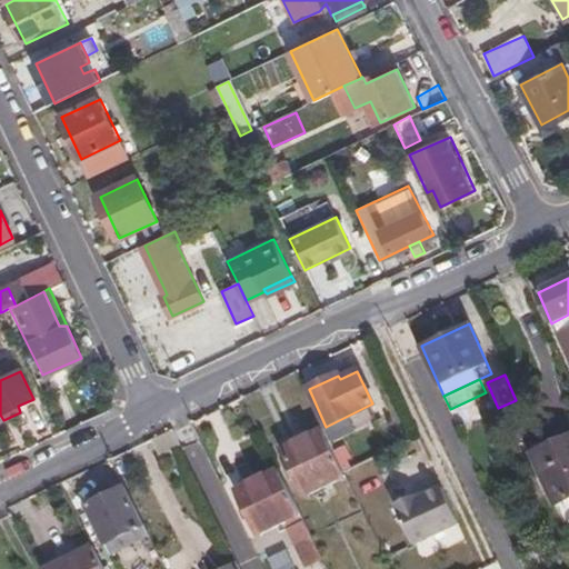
[(345,477),(322,430),(283,448),(305,495),(345,477)]
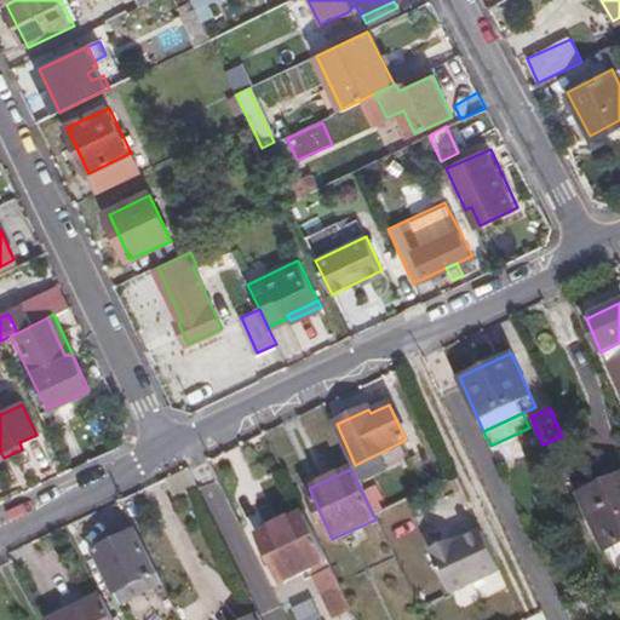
[(619,472),(577,492),(601,547),(619,539),(619,472)]
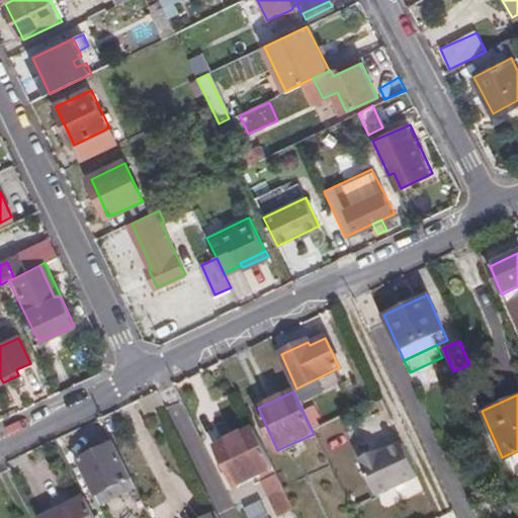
[(273,468),(254,428),(217,446),(235,486),(273,468)]
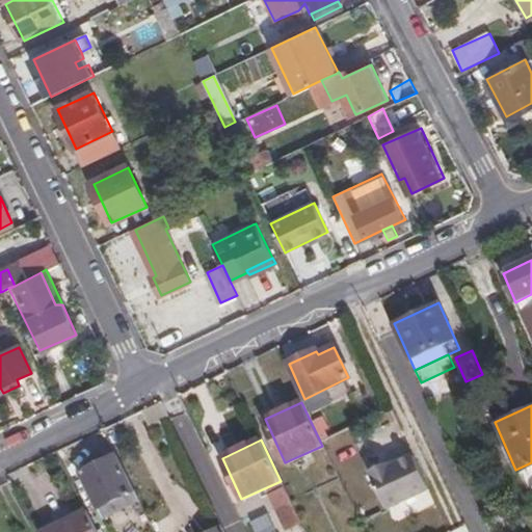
[(134,491),(115,454),(81,473),(99,508),(134,491)]
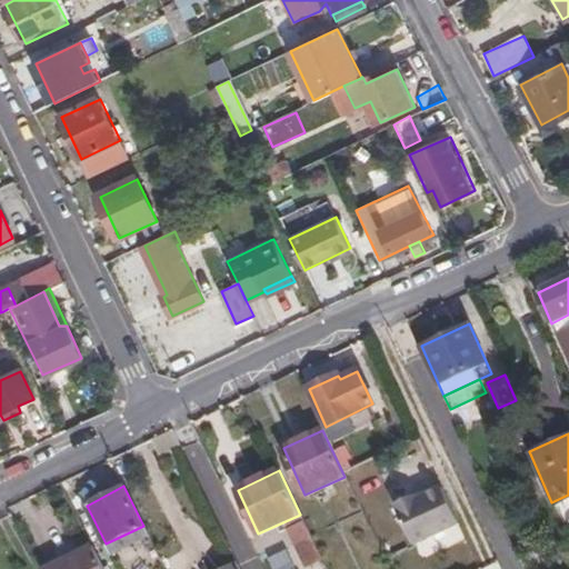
[(416,548),(461,527),(443,490),(419,501),(417,499),(397,508),(416,548)]
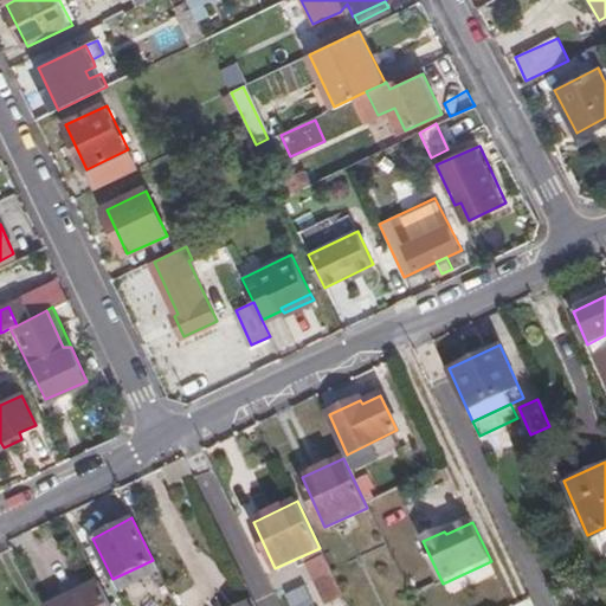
[(340,587),(331,571),(316,578),(324,595),(340,587)]
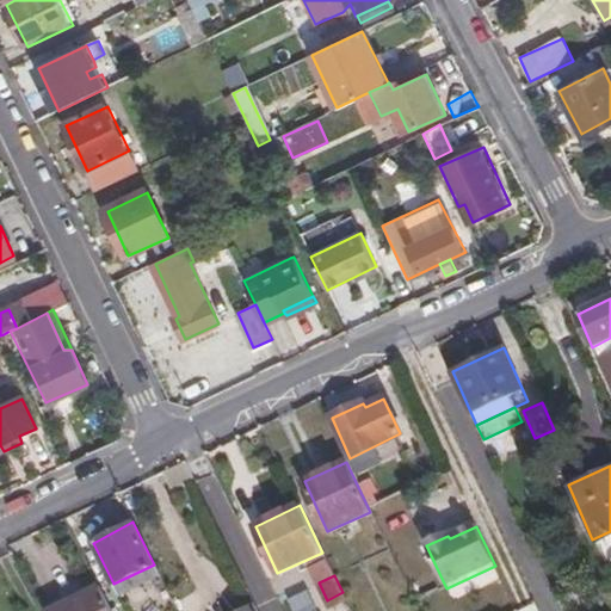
[(113,610),(100,585),(48,610),(113,610)]
